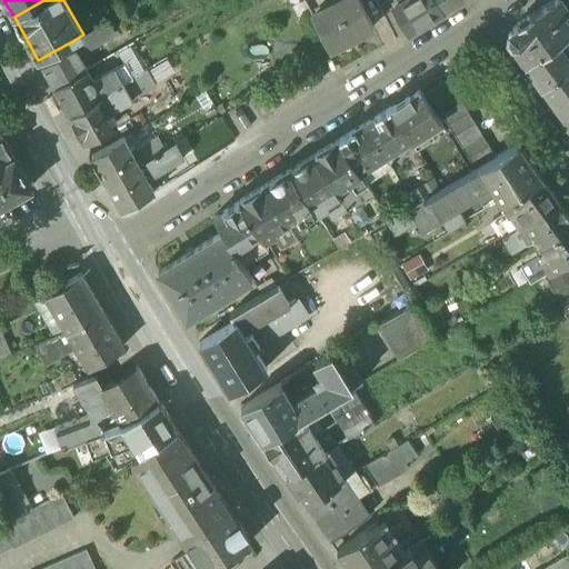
[(338,0),(311,15),(329,50),(373,28),(359,0),(338,0)]
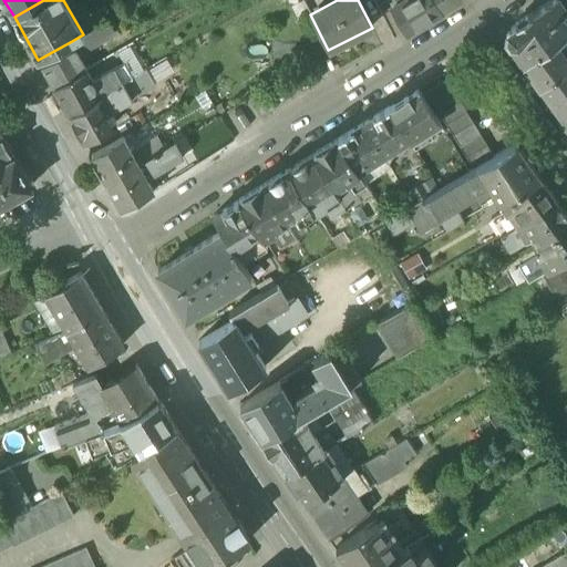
[(442,12),(434,0),(403,0),(391,8),(405,33),(442,12)]
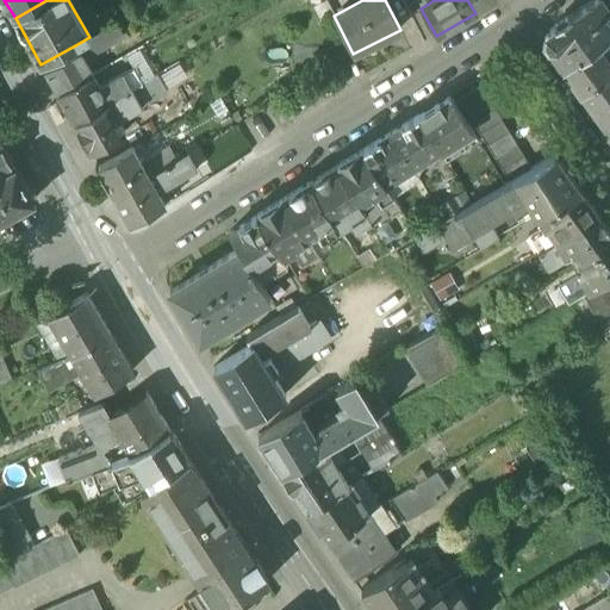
[(493,0),(467,0),(475,13),(493,0)]
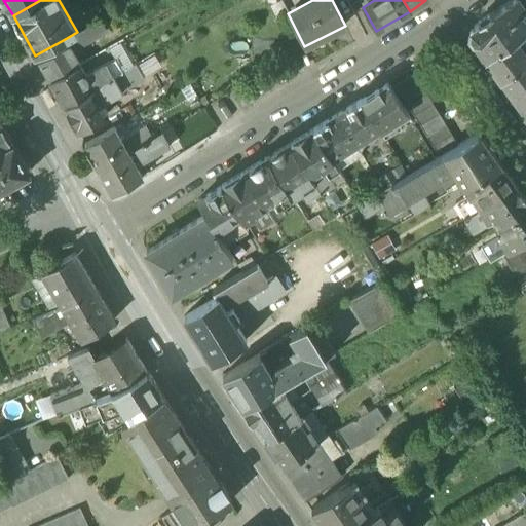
[(525,17),(523,14),(525,11),(525,5),(522,0),(511,0),(475,26),(473,40),(486,60),(515,38),(525,30),(525,17)]
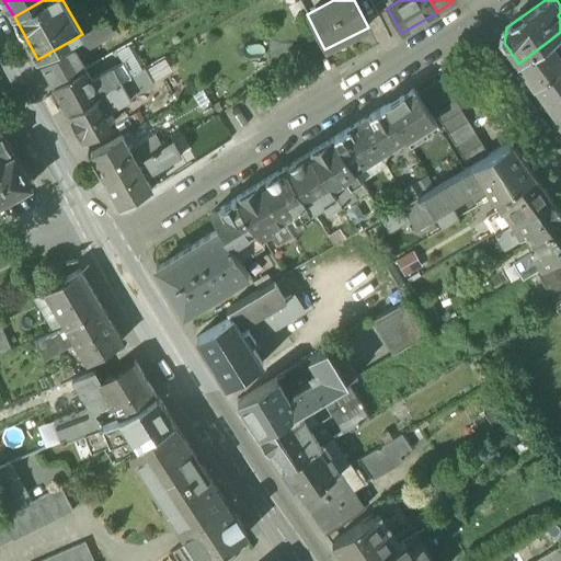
[(93,27),(102,41),(116,34),(106,19),(93,27)]
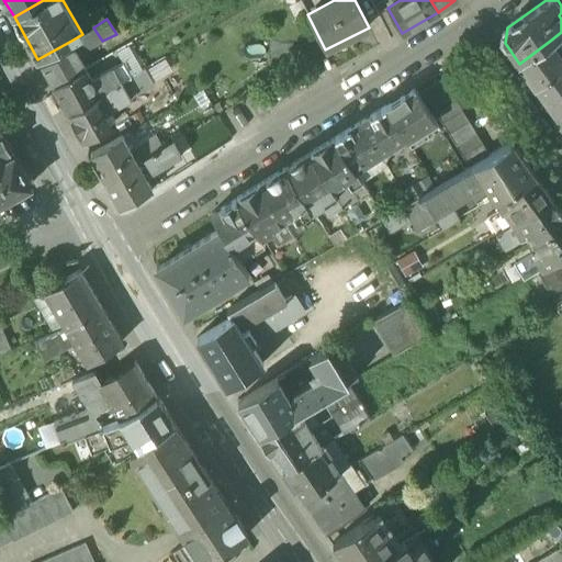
[(75,48),(77,52),(86,47),(88,47),(102,41),(93,27),(82,34),(69,42),(74,49),(75,48)]
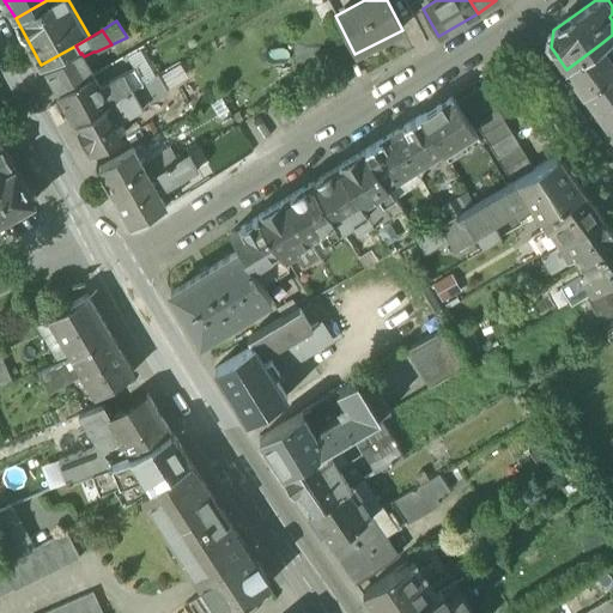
[(583,93),(612,71),(612,62),(610,58),(600,44),(566,70),(583,93)]
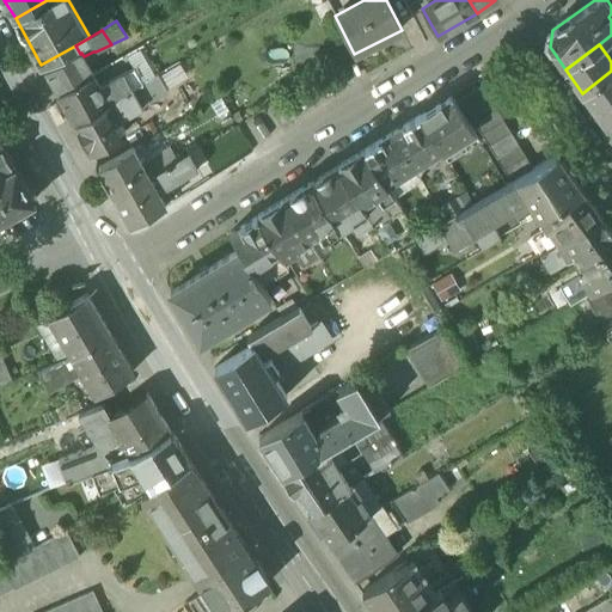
[(144,84),(157,77),(140,48),(127,55),(134,68),(144,84)]
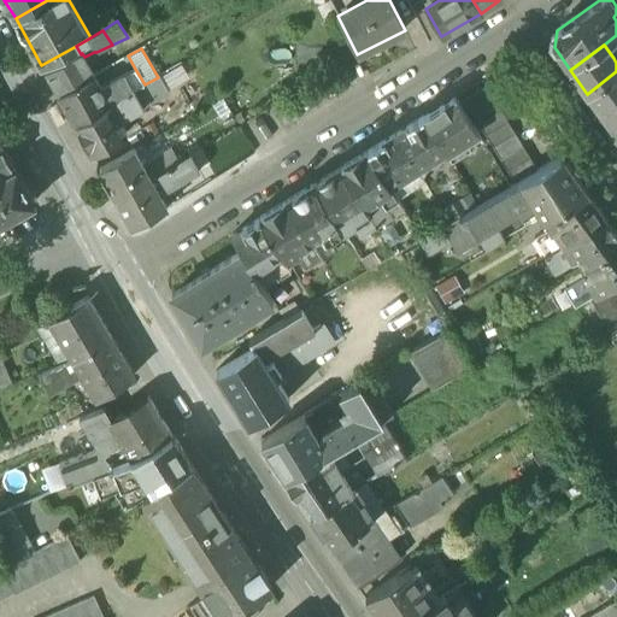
[(46,74),(59,95),(94,76),(84,57),(82,53),(81,54),(46,74)]
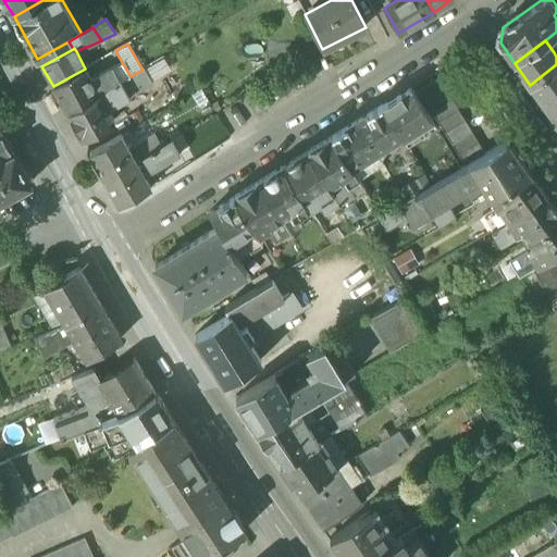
[(145,69),(152,81),(172,70),(164,58),(145,69)]
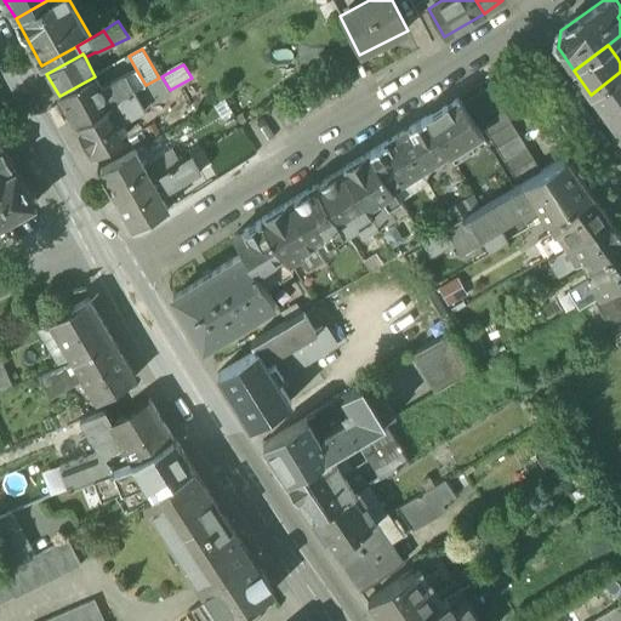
[(136,69),(126,74),(136,91),(146,85),(136,69)]
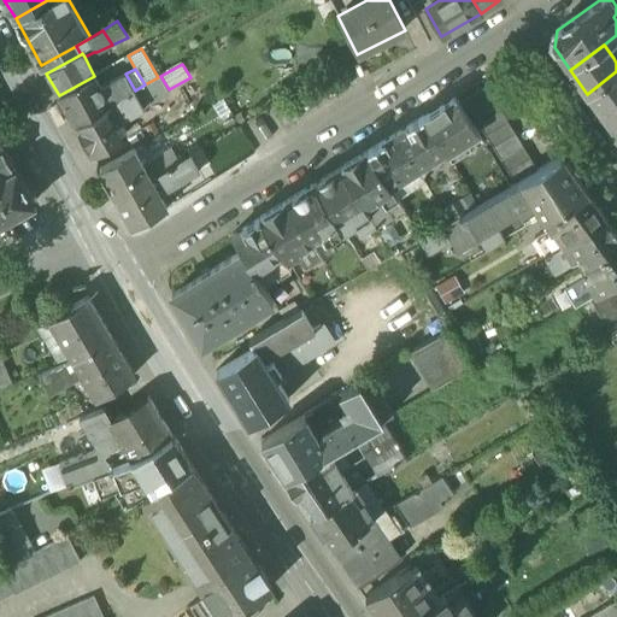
[(616,107),(616,71),(587,94),(604,117),(616,107)]
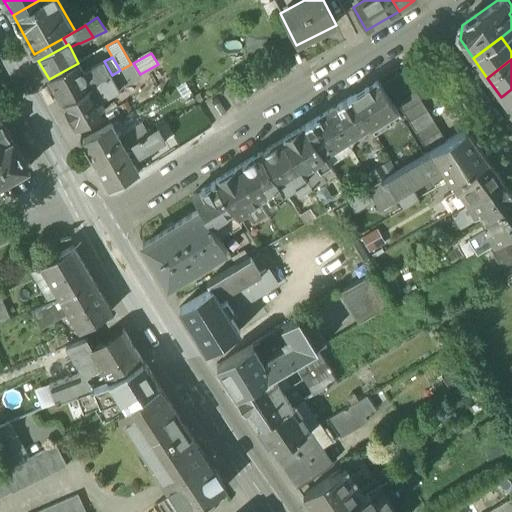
[(92,86),(112,75),(104,61),(84,73),(92,86)]
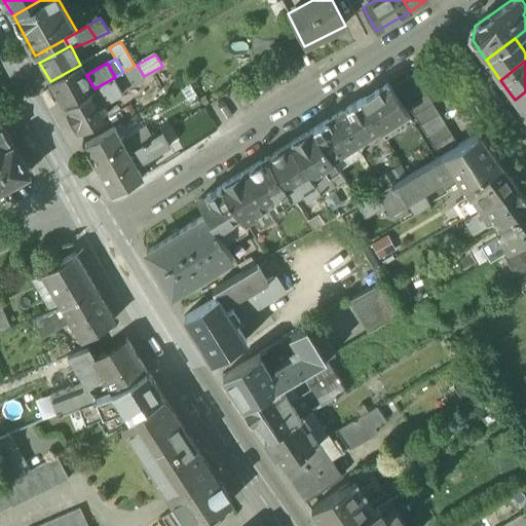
[(50,81),(64,106),(95,88),(86,75),(80,64),(80,65),(50,81)]
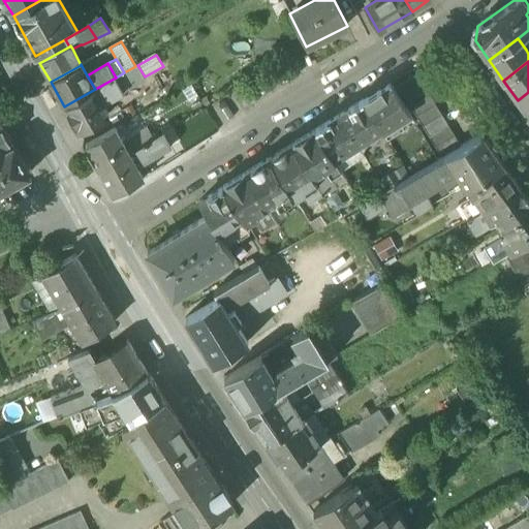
[(135,66),(124,72),(132,87),(146,80),(145,76),(137,65),(135,66)]
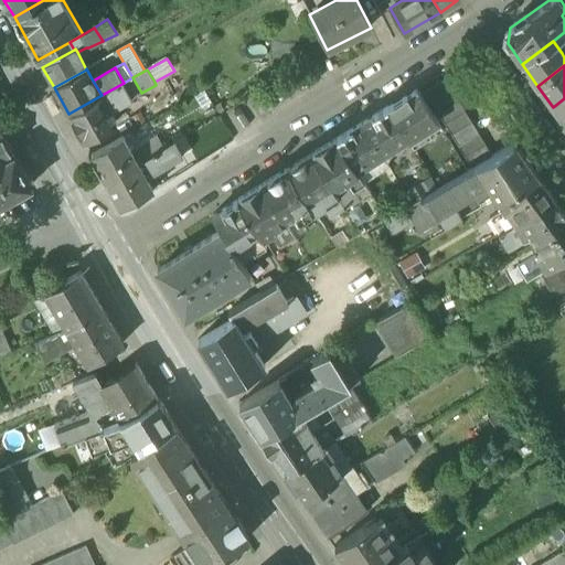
[(132,98),(141,93),(132,77),(124,83),(132,98)]
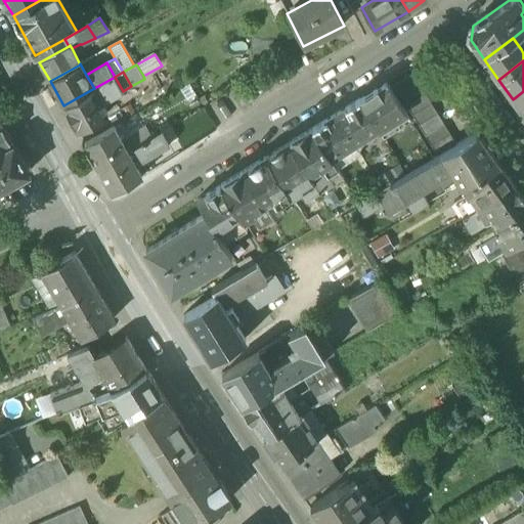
[(394,85),(400,95),(420,83),(413,74),(394,85)]
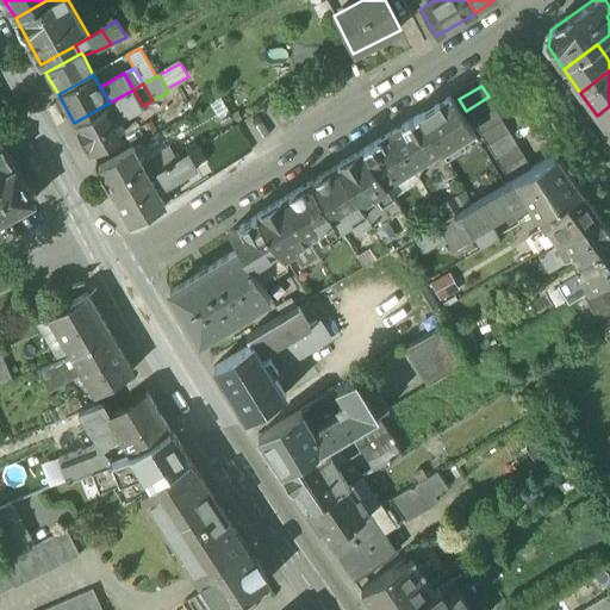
[(119,119),(143,106),(134,89),(110,103),(119,119)]
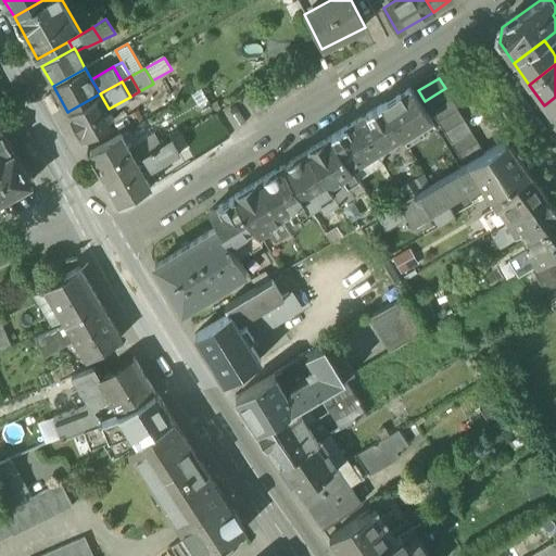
[(411,87),(382,104),(402,136),(403,138),(420,127),(431,121),(411,87)]
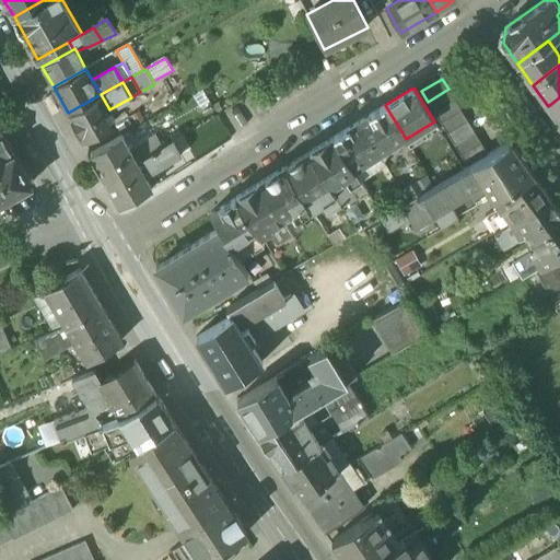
[(455,100),(448,89),(428,102),(434,113),(455,100)]
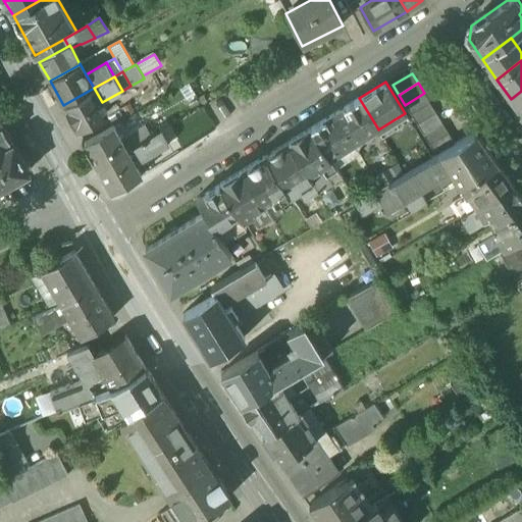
[(102,102),(94,88),(63,105),(77,129),(108,112),(102,102)]
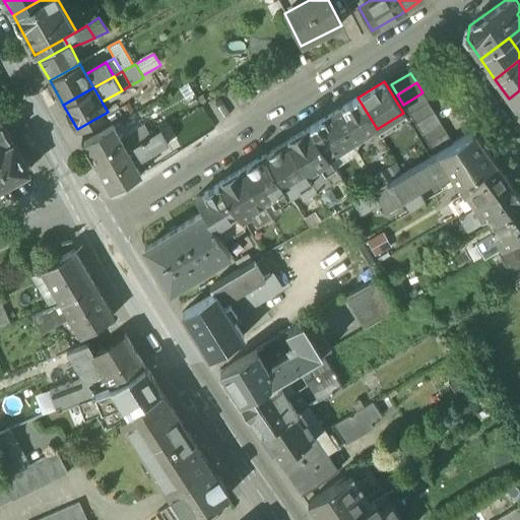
[(519,114),(519,90),(509,99),(519,114)]
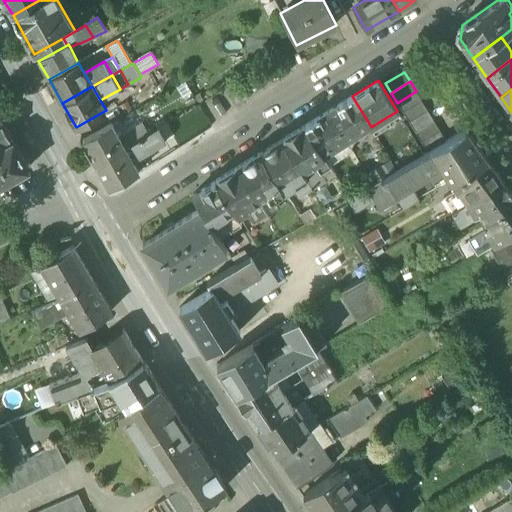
[(422,101),(416,91),(397,103),(403,113),(422,101)]
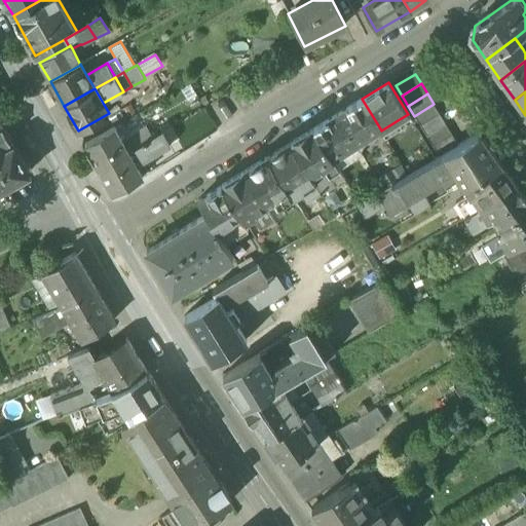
[(368,137),(380,128),(362,99),(337,114),(357,145),(368,137)]
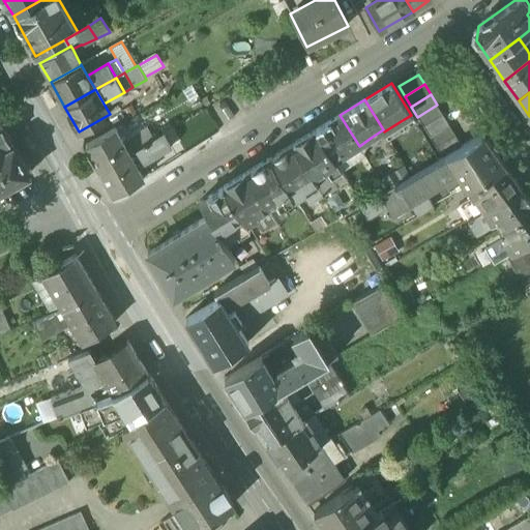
[(443,115),(437,105),(417,117),(423,126),(443,115)]
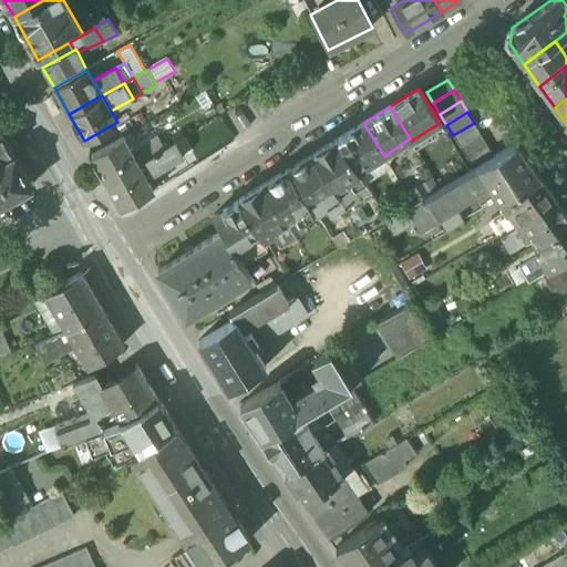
[(371,164),(384,156),(363,123),(337,138),(358,172),(358,171),(370,163),(371,164)]
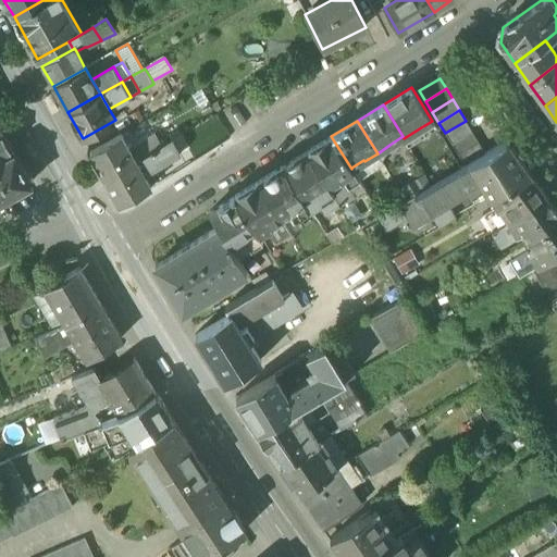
[(472,132),(466,121),(445,133),(452,144),(472,132)]
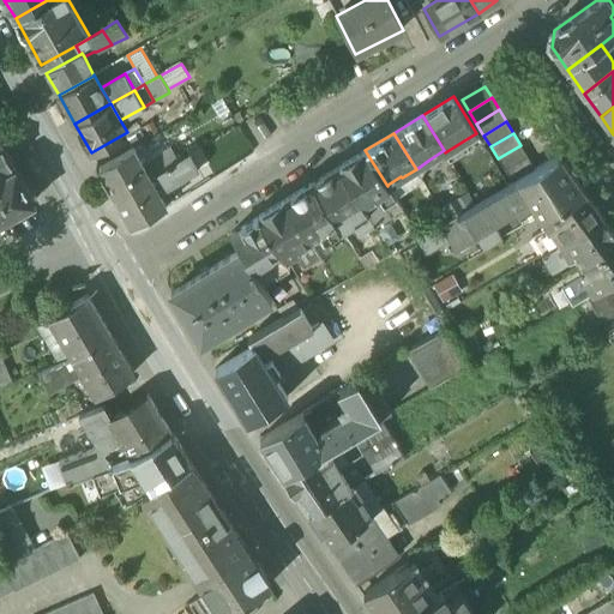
[(0,176),(14,168),(0,140),(0,176)]
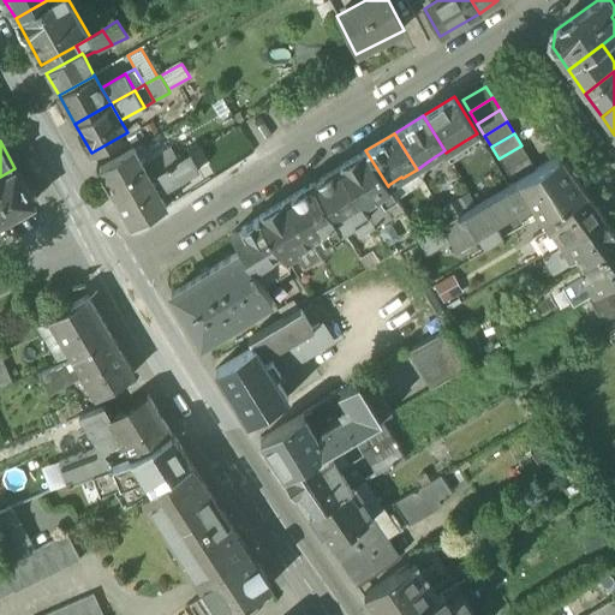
[(470,149),(465,141),(446,153),(451,161),(470,149)]
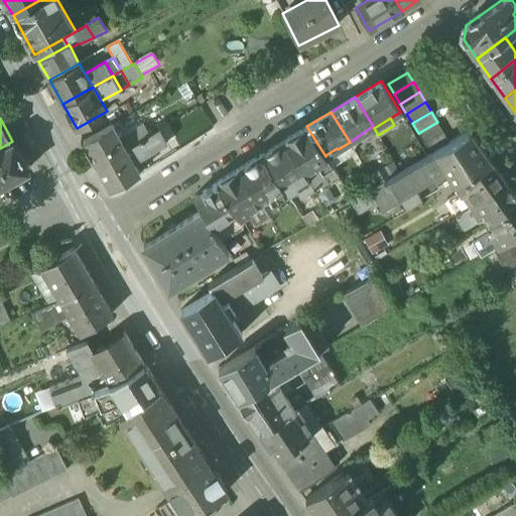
[(443,132),(437,122),(418,133),(424,143),(443,132)]
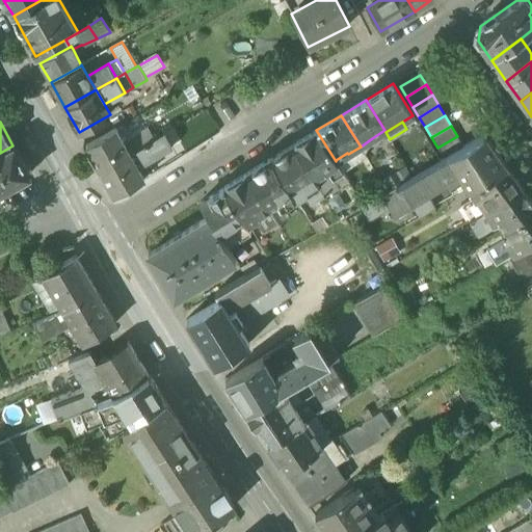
[(86,144),(101,170),(130,154),(125,143),(116,128),(86,144)]
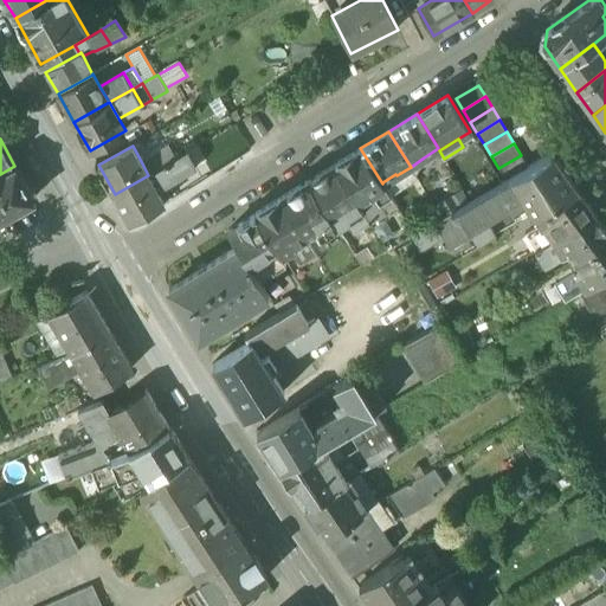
[(142,163),(148,175),(176,158),(169,146),(142,163)]
